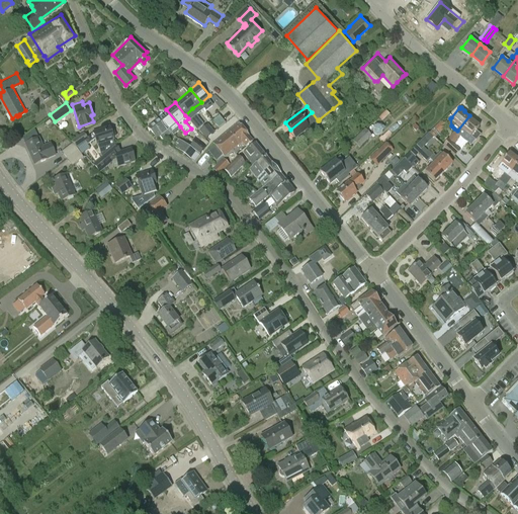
[(166,109),(159,115),(171,130),(173,132),(180,126),(166,109)]
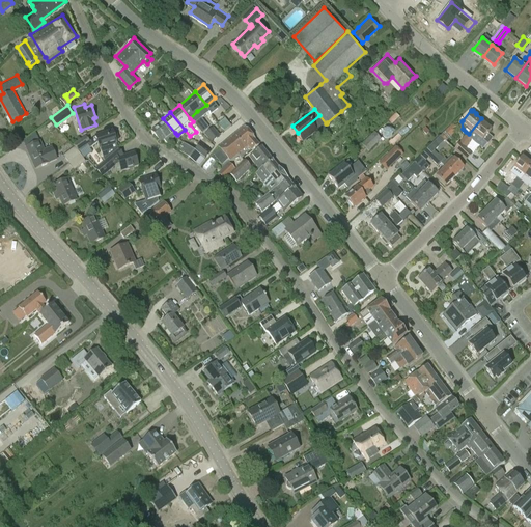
[(392,121),(397,116),(394,112),(388,117),(392,121)]
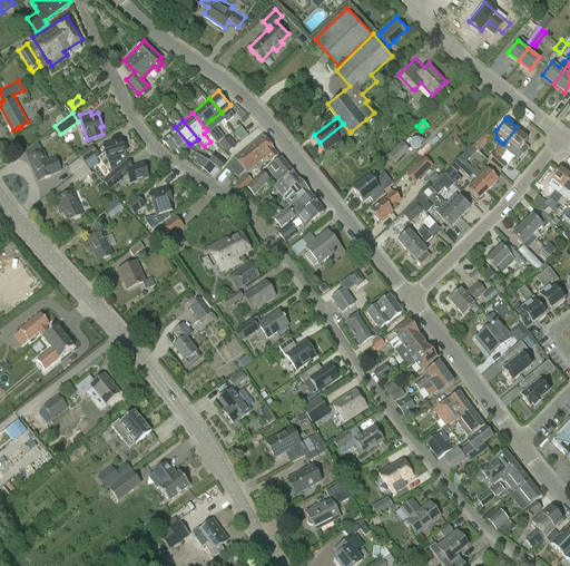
[(242,124),(234,129),(241,137),(248,132),(242,124)]
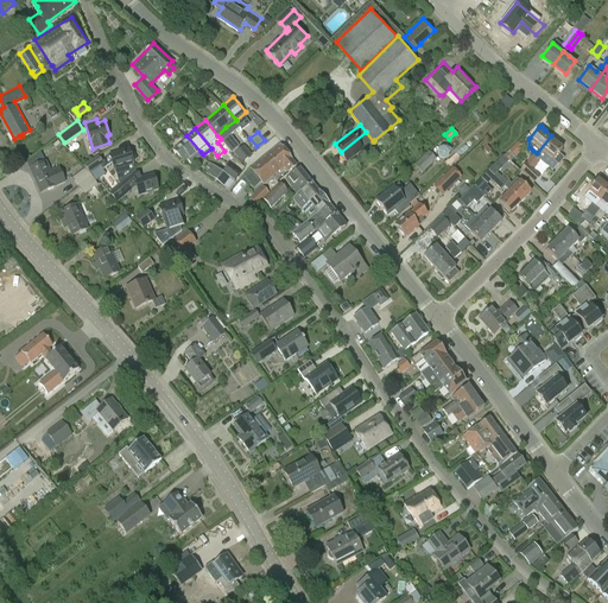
[(373,141),(366,132),(341,152),(347,159),(361,147),(363,150),(373,141)]
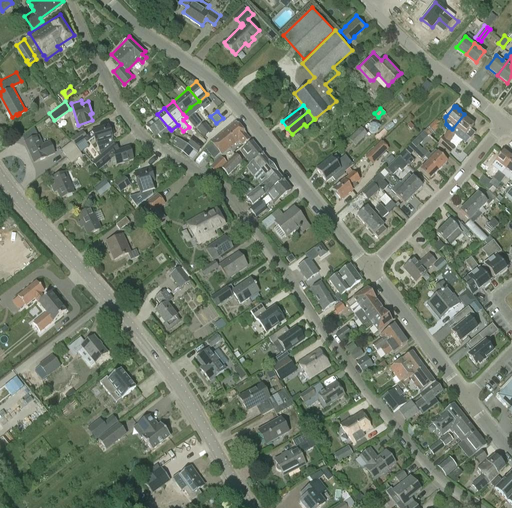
[(169,128),(157,114),(149,121),(145,124),(155,135),(158,132),(160,135),(169,128)]
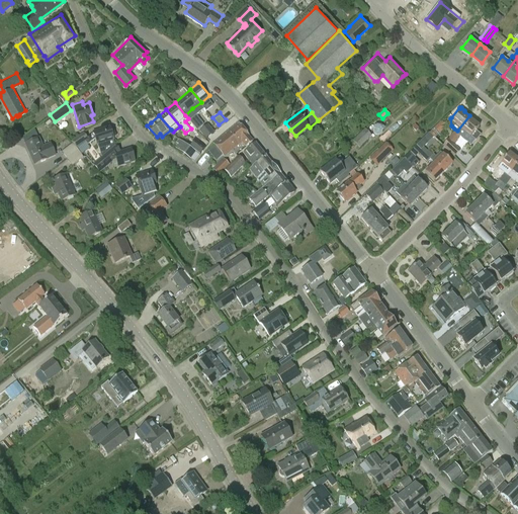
[(457,131),(454,129),(451,133),(454,136),(453,137),(455,139),(460,133),(461,134),(465,130),(471,134),(477,138),(481,132),(477,127),(480,123),(479,122),(479,121),(476,118),(475,119),(469,115),(457,131)]
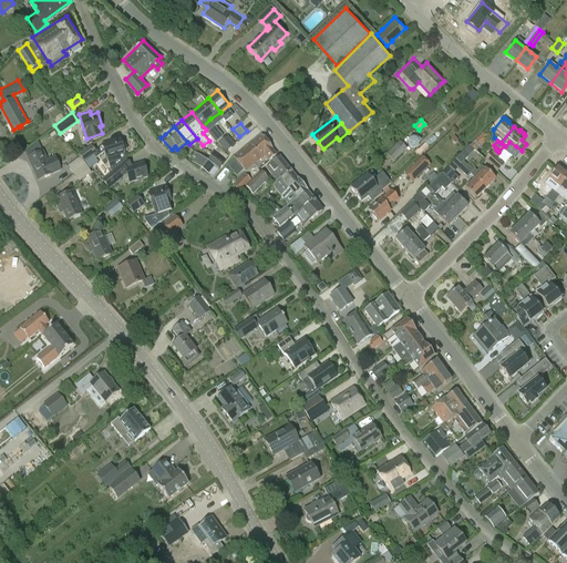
[(483,130),(470,142),(475,147),(488,135),(483,130)]
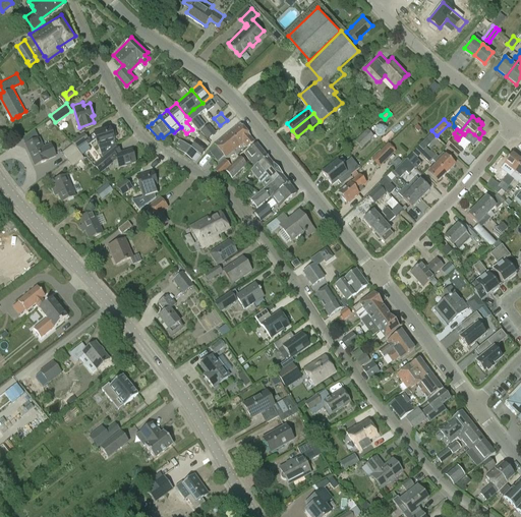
[(240,120),(215,140),(226,154),(243,139),(247,145),(254,138),(240,120)]
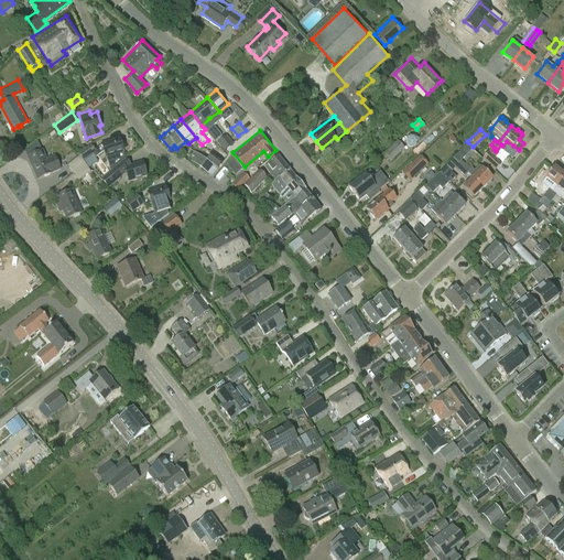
[(106,154),(110,167),(125,153),(123,149),(126,149),(120,133),(101,140),(106,154)]
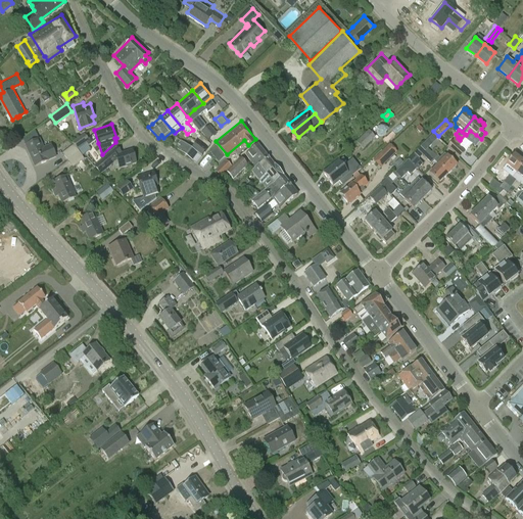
[(366,143),(375,135),(369,128),(355,139),(364,147),(367,144),(366,143)]
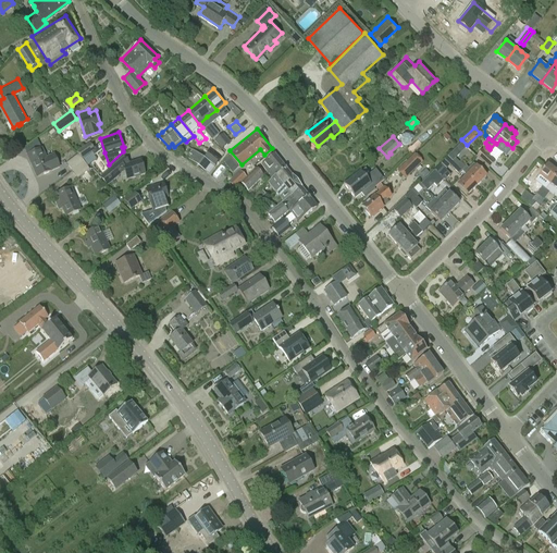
[(76,149),(78,151),(83,157),(95,147),(89,139),(76,149)]
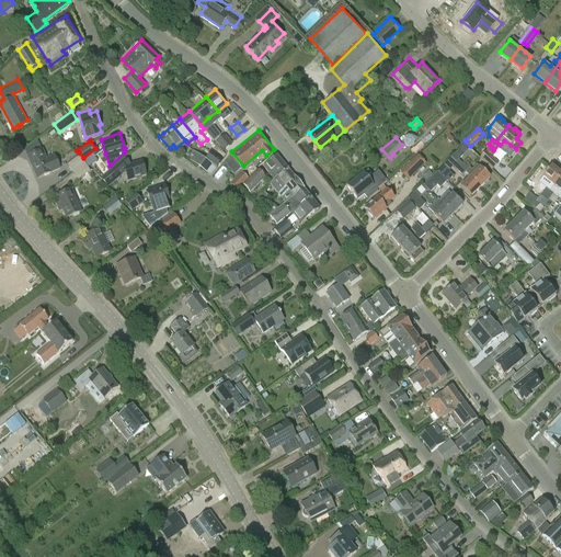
[(490,155),(491,154),(491,152),(493,150),(491,148),(492,147),(489,144),(484,149),(490,155)]
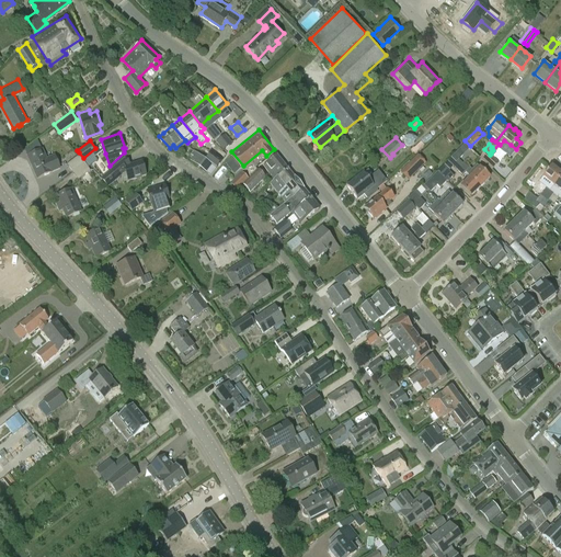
[(37,175),(60,166),(54,152),(47,156),(43,146),(27,152),(37,175)]
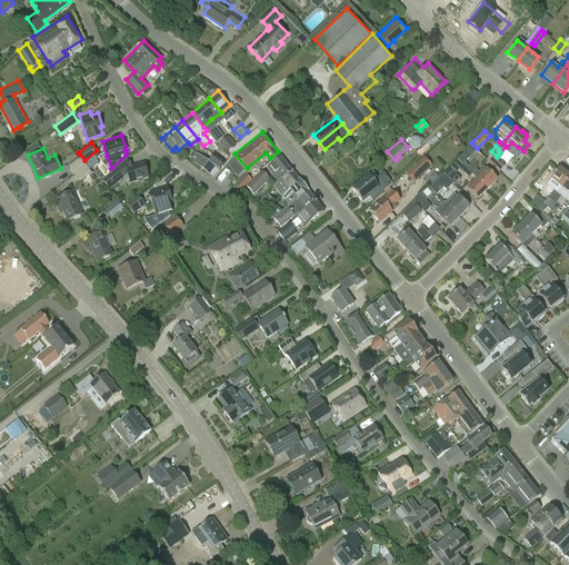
[(196,156),(192,159),(206,169),(213,175),(220,167),(209,159),(196,149),(193,154),(196,156)]
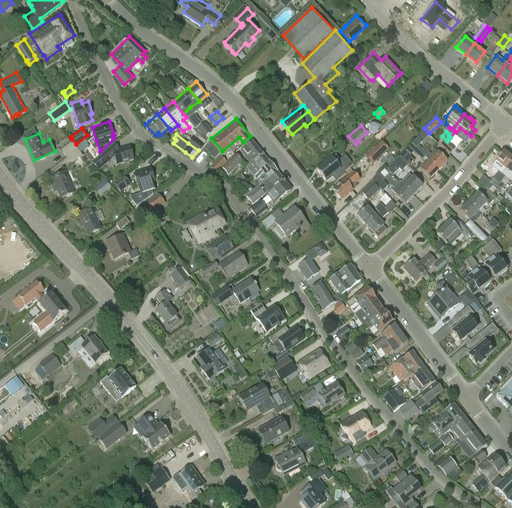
[(188,143),(198,150),(203,144),(202,144),(196,138),(193,136),(188,143)]
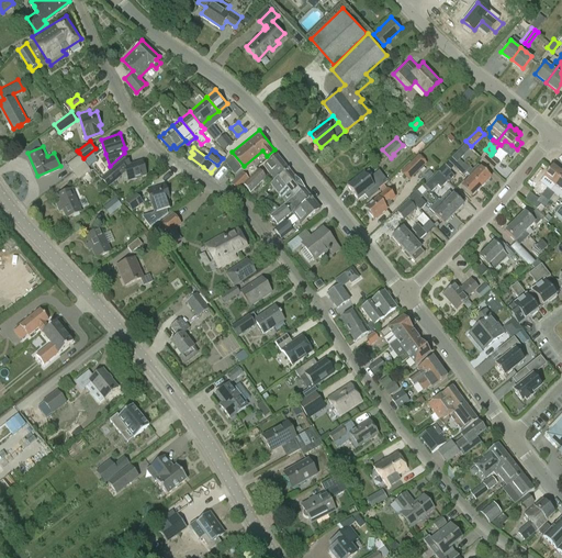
[(499,160),(492,154),(491,155),(485,149),(481,155),(493,167),(499,160)]
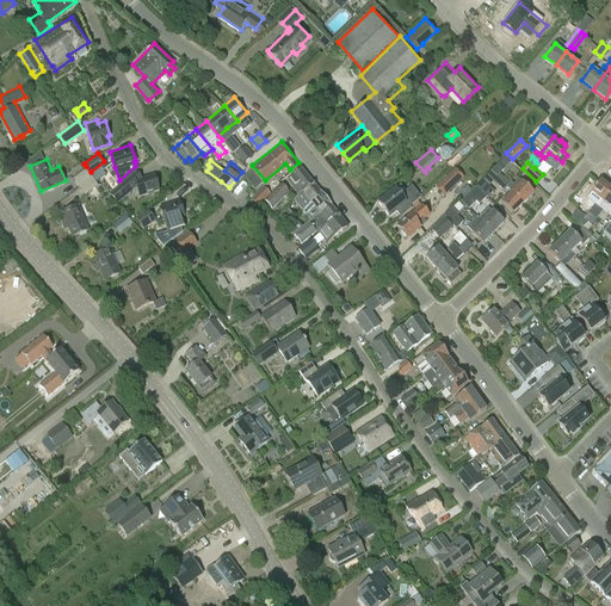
[(73,175),(79,185),(93,174),(91,172),(86,166),(76,173),(73,175)]
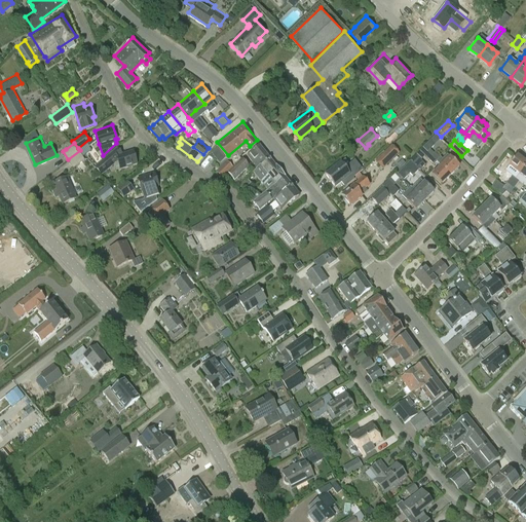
[(260,143),(248,152),(258,165),(270,155),(260,143)]
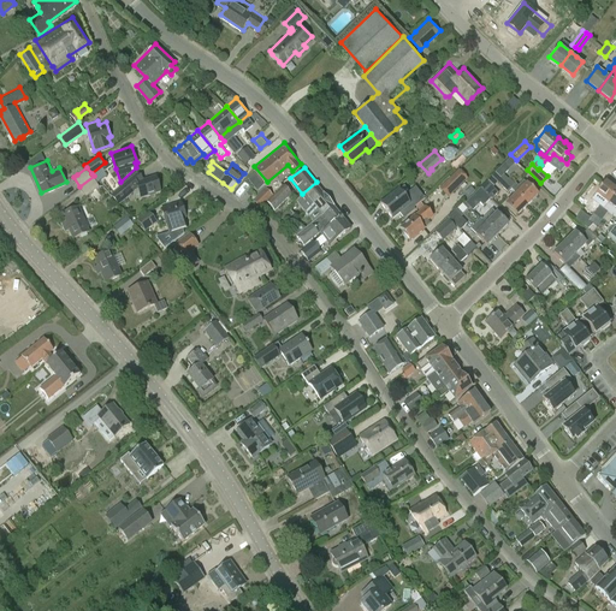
[(440,185),(449,194),(467,176),(458,167),(440,185)]
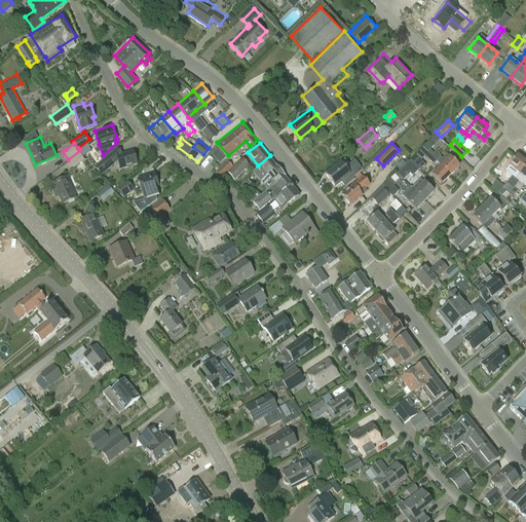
[(103,171),(114,160),(118,159),(120,166),(137,161),(133,147),(122,151),(117,145),(97,163),(103,171)]
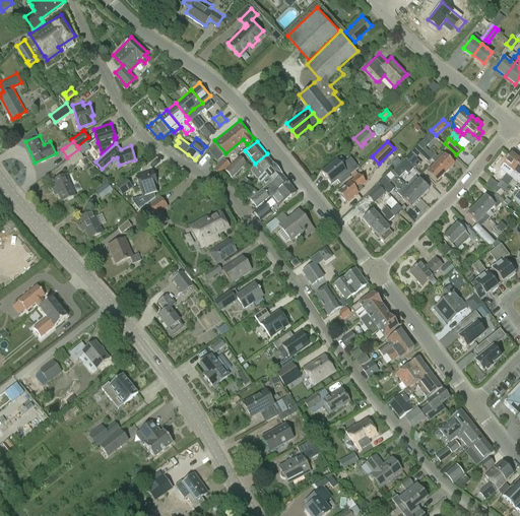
[(430,149),(425,145),(423,147),(421,147),(419,150),(424,154),(427,150),(428,151),(430,149)]
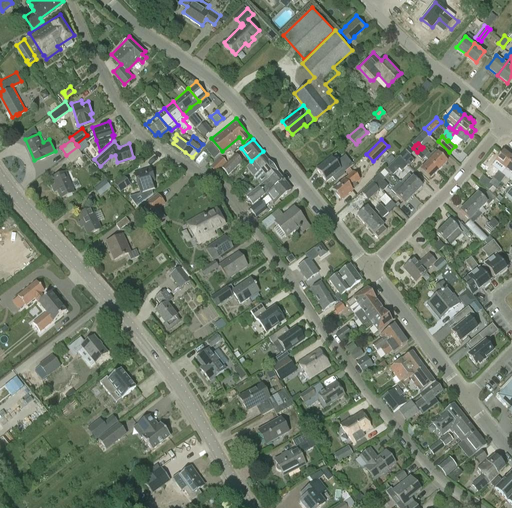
[(71,161),(82,153),(78,146),(66,155),(71,161)]
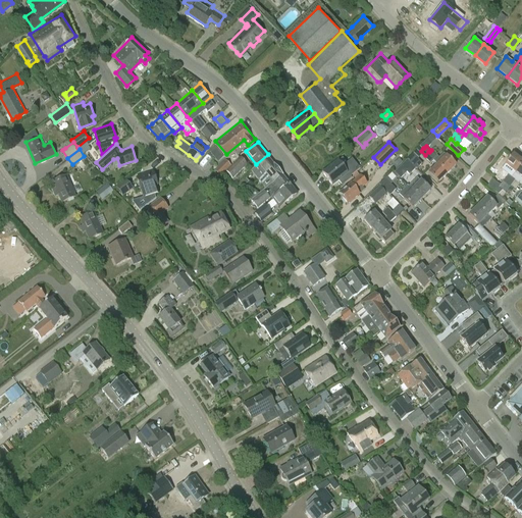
[(433,157),(435,154),(431,150),(429,152),(428,151),(425,155),(430,160),(433,157)]
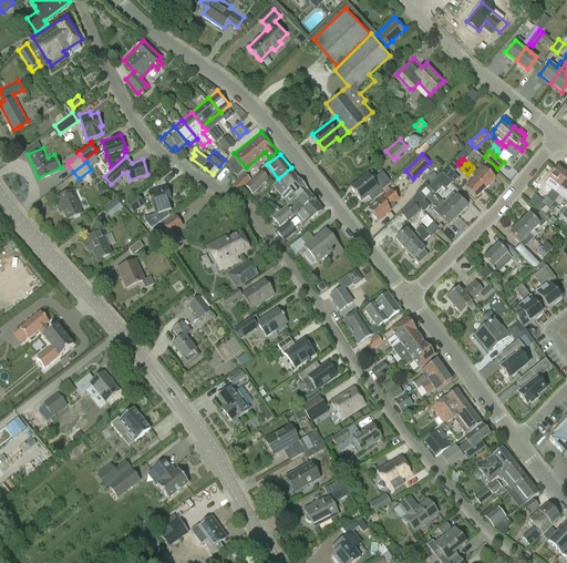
[(453,181),(459,174),(449,164),(442,170),(453,181)]
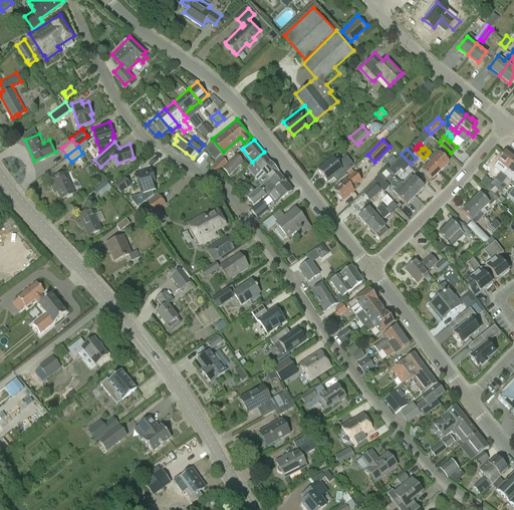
[(427,155),(431,159),(440,168),(449,159),(440,150),(439,151),(437,149),(432,153),(430,151),(429,152),(427,155)]
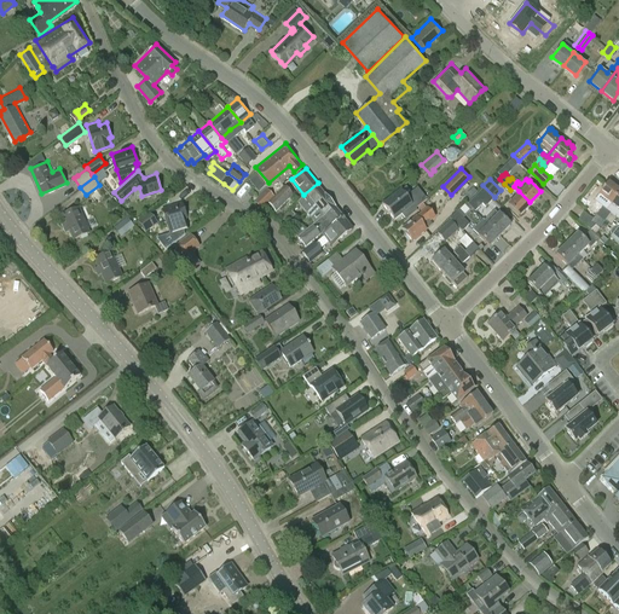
[(599,201),(602,203),(606,207),(611,201),(618,190),(618,187),(614,184),(615,181),(612,179),(609,180),(608,179),(599,191),(602,195),(599,201)]
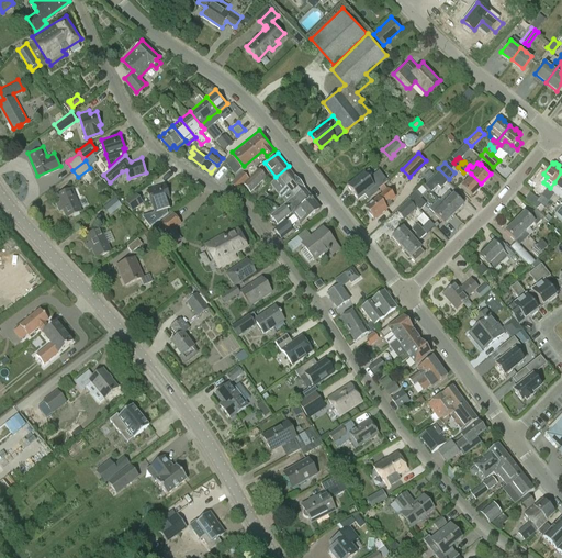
[(259,166),(244,181),(250,189),(267,174),(259,166)]
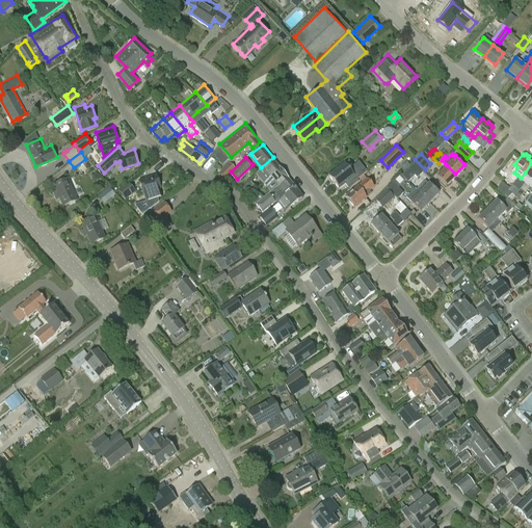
[(256,172),(263,181),(281,166),(273,157),(261,167),(256,172)]
